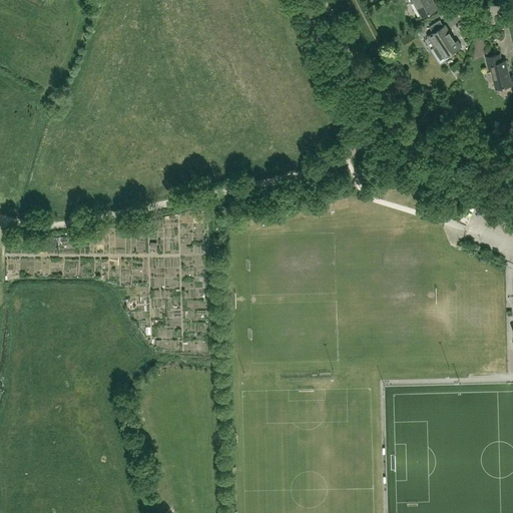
[(436,8),(432,0),(407,0),(409,3),(410,3),(409,1),(411,0),(412,0),(421,16),(436,8)]
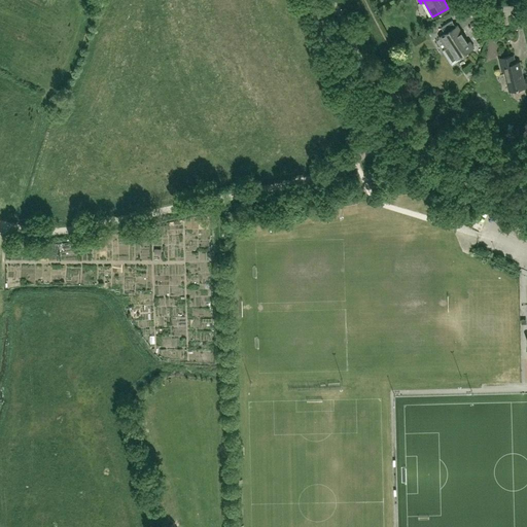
[(470,47),(457,26),(455,27),(452,21),(441,27),(445,33),(438,37),(445,47),(448,45),(449,47),(445,49),(452,61),(473,47),(472,46),(470,47)]
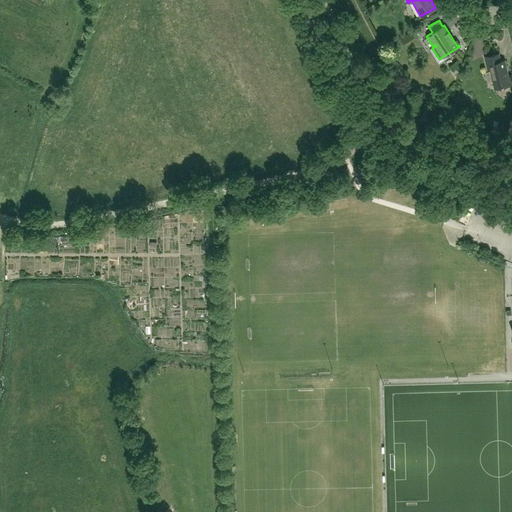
[(505,71),(506,71),(504,60),(499,61),(498,54),(484,57),(487,69),(489,69),(494,88),(497,88),(498,94),(502,96),(510,94),(511,91),(510,85),(511,84),(510,75),(507,76),(505,71)]
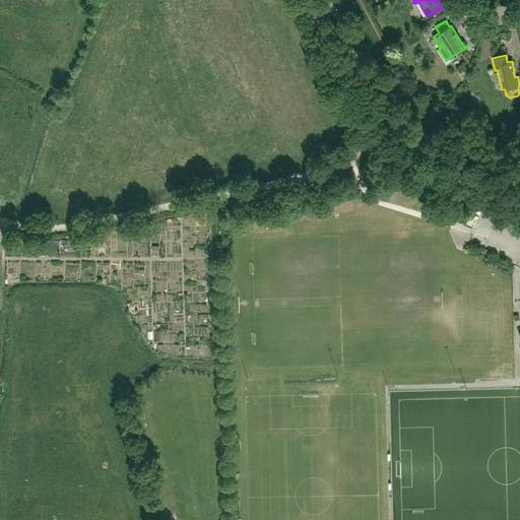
[(415,208),(423,195),(417,192),(410,206),(415,208)]
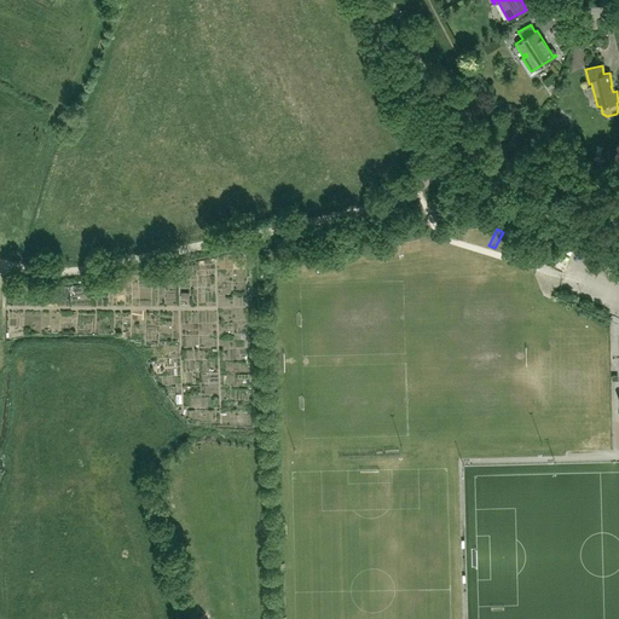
[(247,362),(247,352),(221,353),(223,369),(227,369),(227,385),(243,385),(242,363),(247,362)]
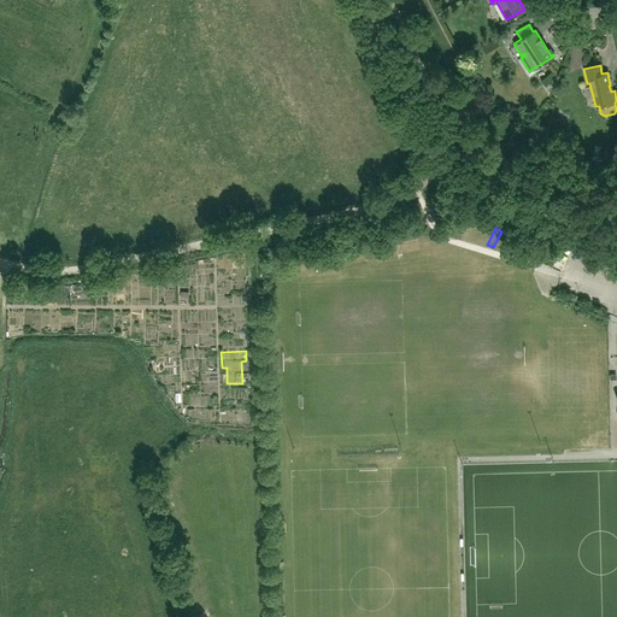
All buildings are outlined.
